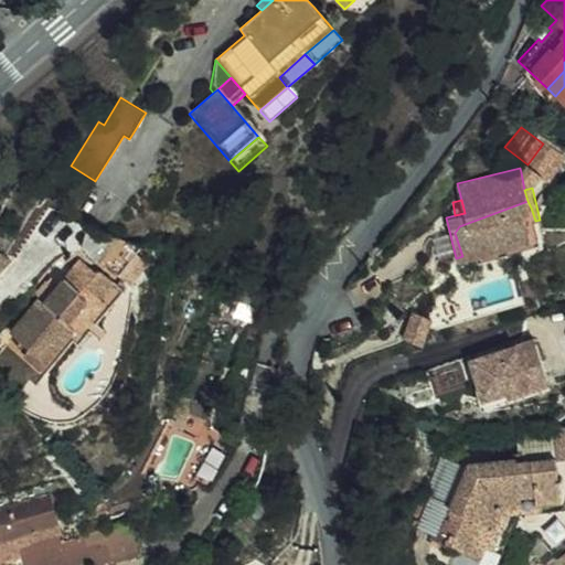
[(522,211),(531,208),(528,201),(459,226),(455,233),(462,256),(473,254),(529,240),(522,211)]
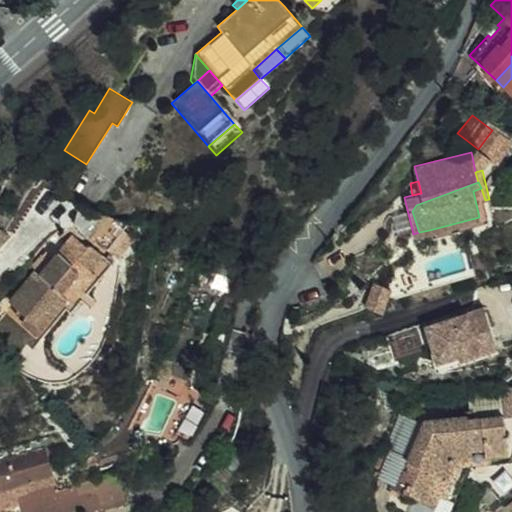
[(489,222),(485,200),(481,188),(473,191),(479,217),(429,230),(430,237),(489,222)]
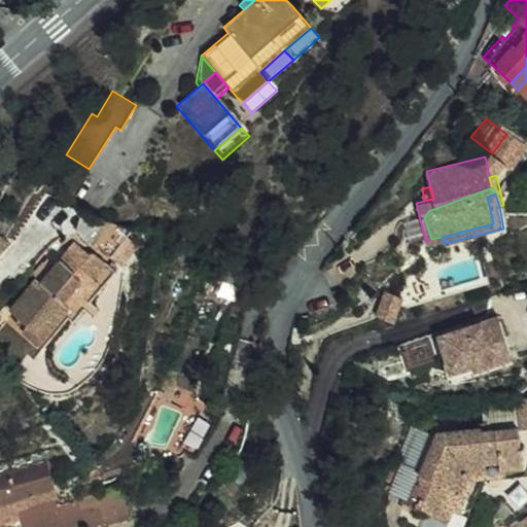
[(0,254),(11,242),(0,232),(0,254)]
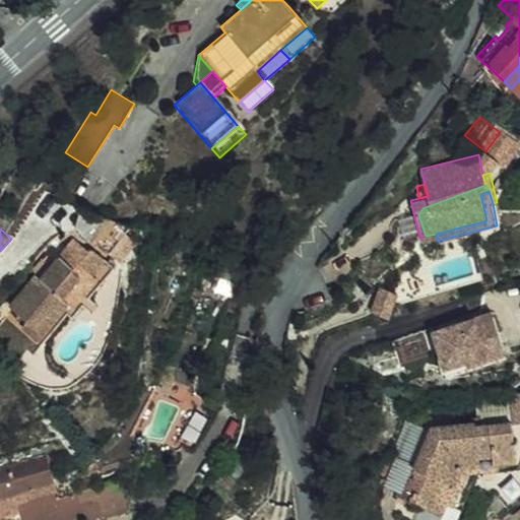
[(92,248),(103,256),(119,238),(110,230),(92,248)]
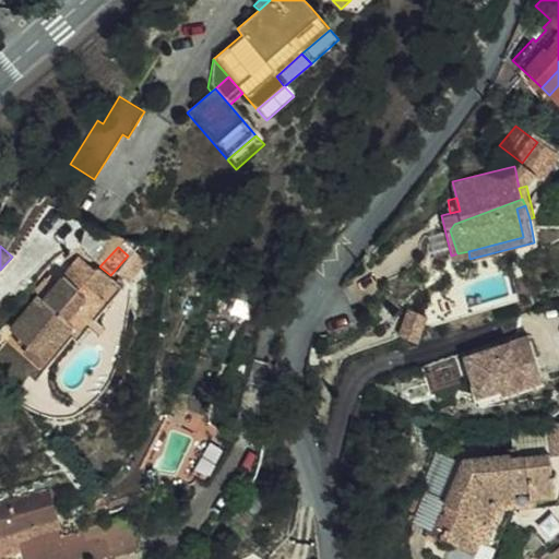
[(56,322),(84,293),(88,297),(92,299),(106,283),(87,264),(74,263),(62,252),(37,277),(42,282),(28,297),(20,290),(0,311),(0,341),(16,356),(50,317),(56,322)]
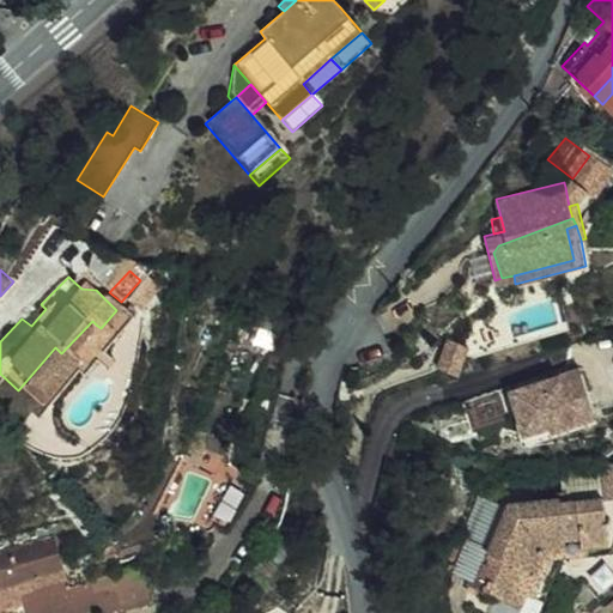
[(92,321),(61,353),(67,358),(97,326),(92,321)]
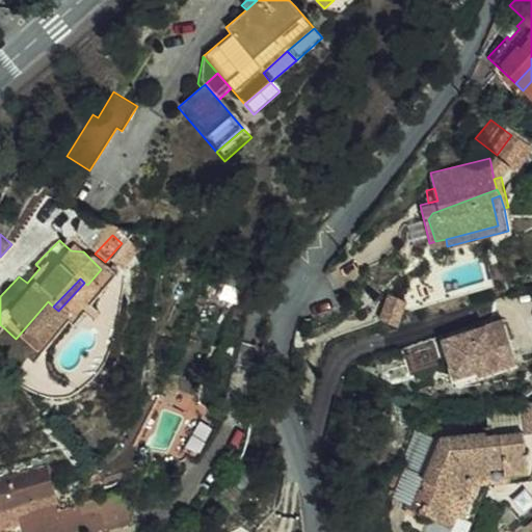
[(391,292),(382,317),(400,323),(409,298),(391,292)]
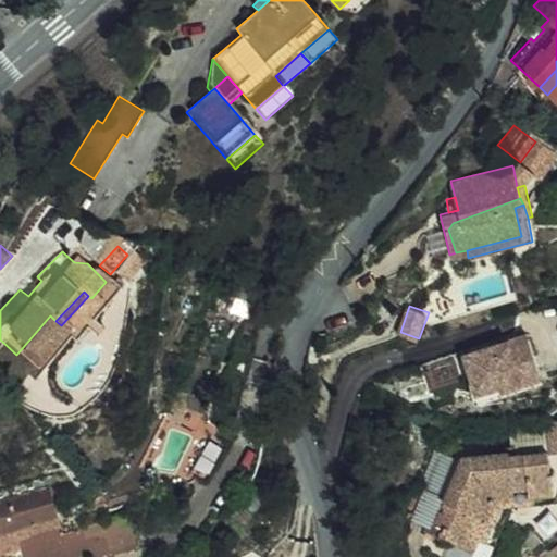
[(511,344),(529,338),(527,332),(509,337),(511,344)]
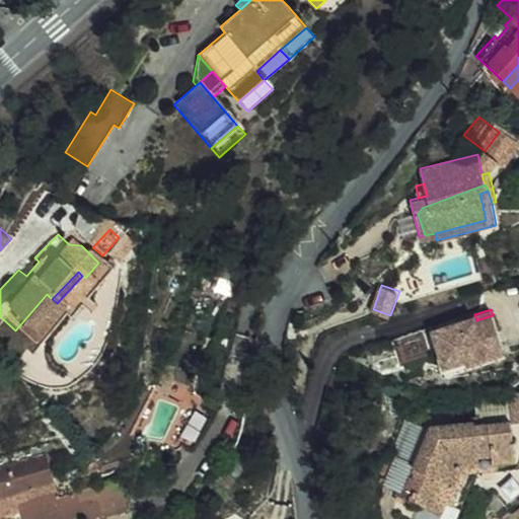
[(435,327),(447,363),(503,344),(493,315),(476,320),(474,314),(435,327)]
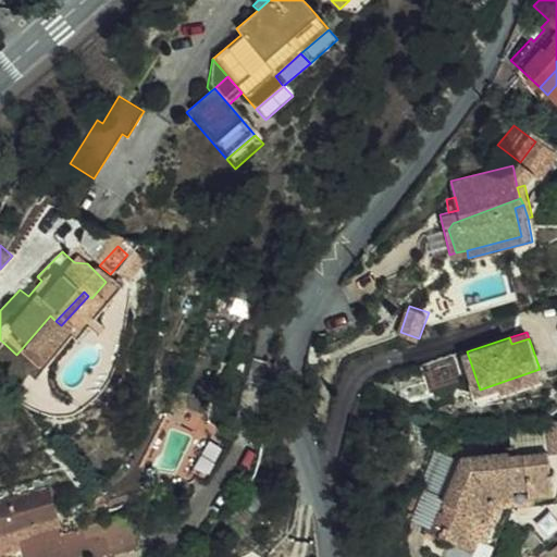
[(544,380),(540,369),(480,390),(474,391),(478,401),(544,380)]
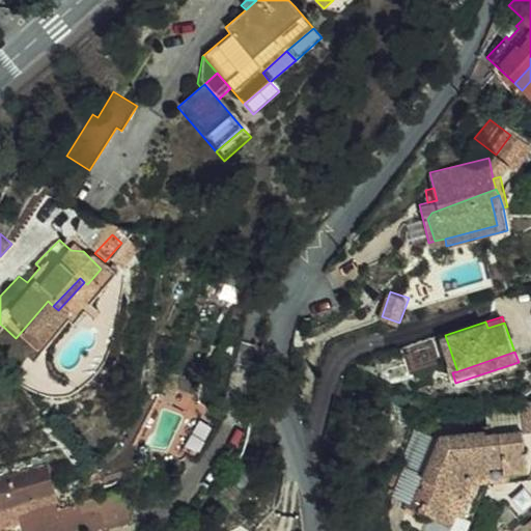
[(447,425),(447,422),(402,425),(383,468),(388,470),(383,480),(379,479),(375,486),(389,493),(383,505),(410,518),(415,505),(422,508),(424,505),(429,507),(444,474),(469,471),(468,462),(491,459),(486,421),(447,425)]
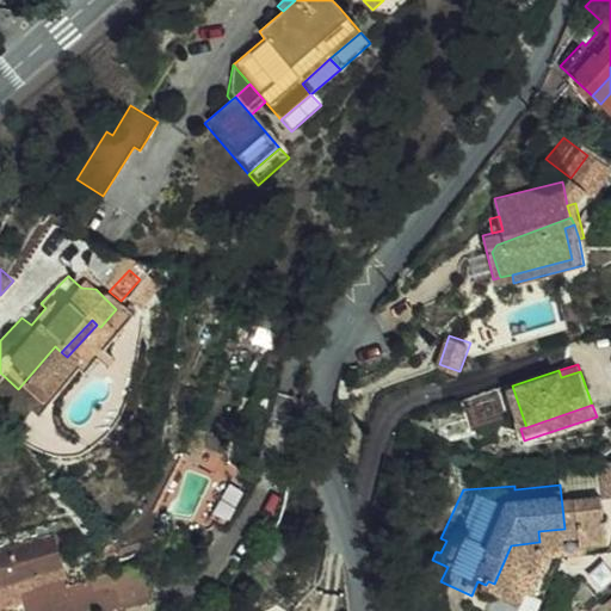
[(0,574),(2,574),(19,568),(18,567),(49,557),(38,526),(0,538),(0,574)]
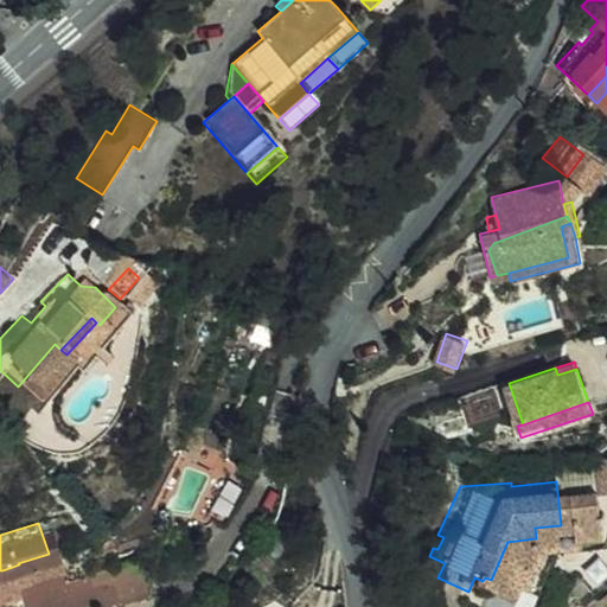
[(567,536),(521,570),(543,600),(589,563),(567,536)]
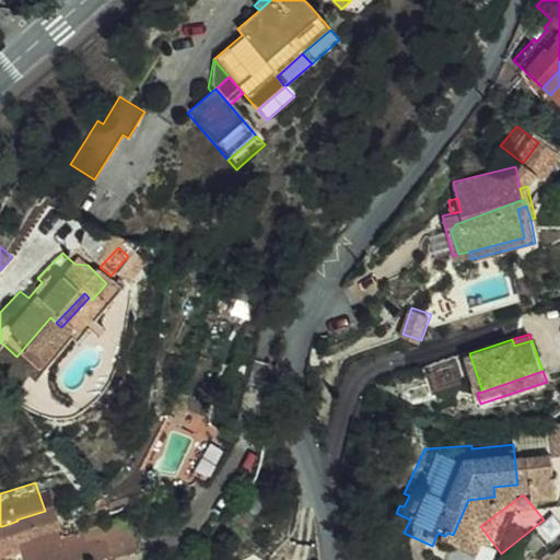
[(131,517),(126,498),(116,501),(121,520),(131,517)]
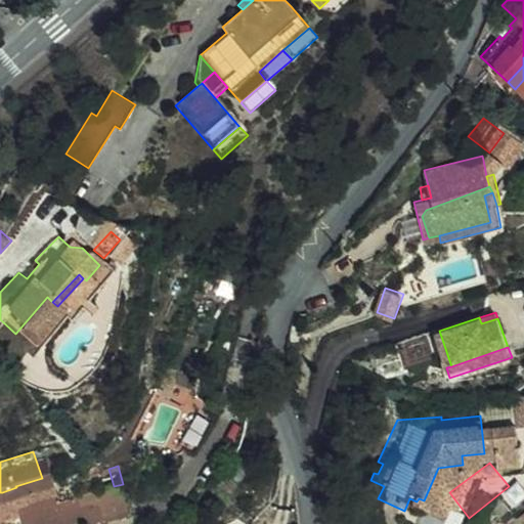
[(42,478),(45,487),(19,495),(20,499),(6,506),(11,520),(41,511),(42,515),(70,506),(71,510),(116,495),(114,486),(108,469),(56,486),(52,475),(42,478)]
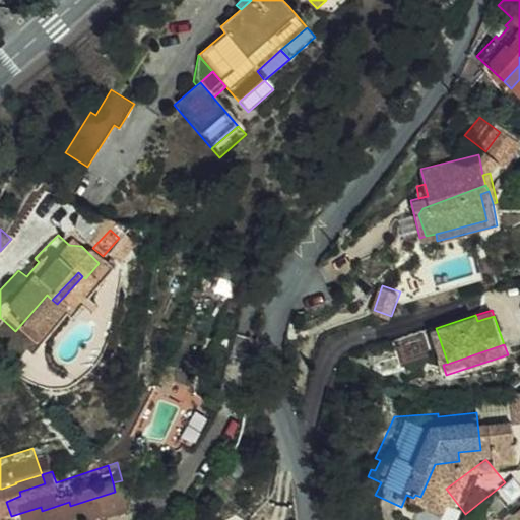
[(45,483),(42,474),(15,482),(16,483),(19,492),(45,483)]
